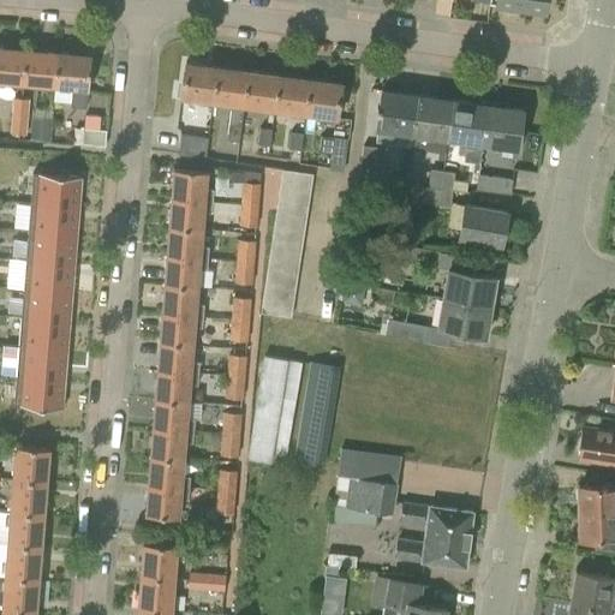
[(544,11),(545,0),(489,0),(489,4),(501,5),(500,10),(517,12),(517,7),(544,11)]
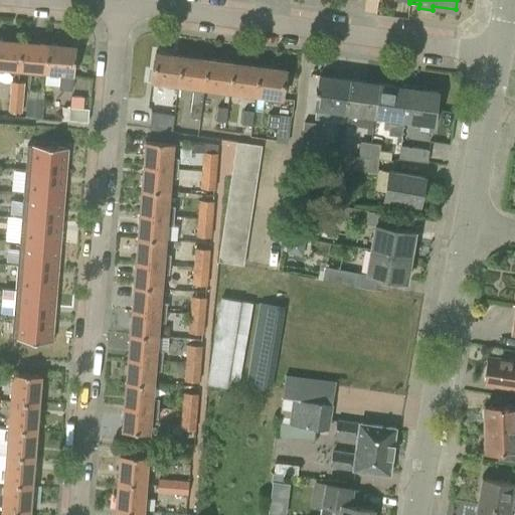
[(0,67),(19,69),(21,41),(0,39),(0,67)]
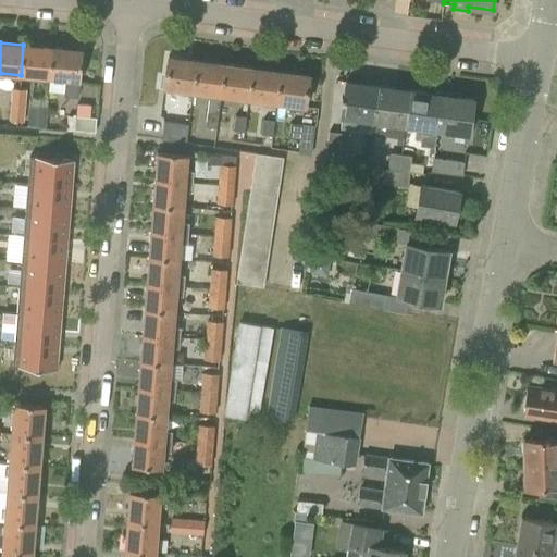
[(50,78),(53,48),(23,45),(21,75),(50,78)]
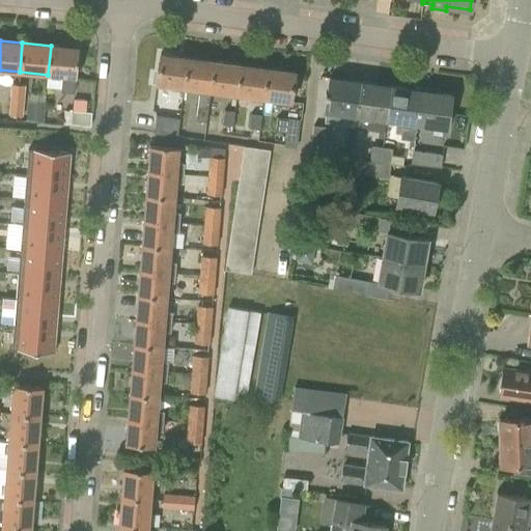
[(59,91),(74,93),(75,77),(76,77),(78,48),(51,46),(48,75),(60,76),(59,91)]
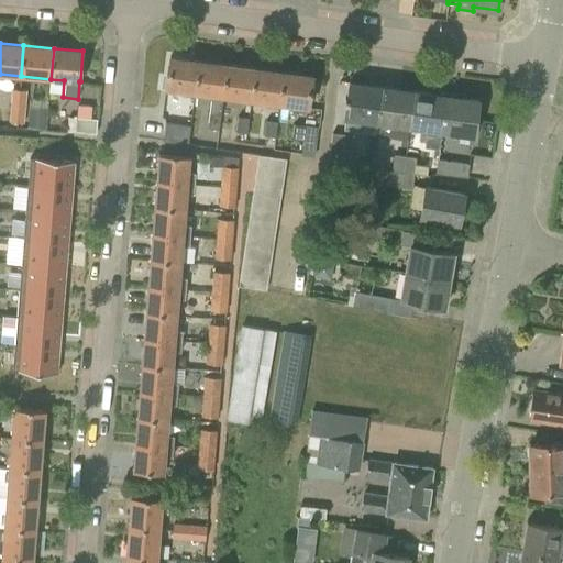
[(169,57),(165,89),(194,92),(198,61),(169,57)]
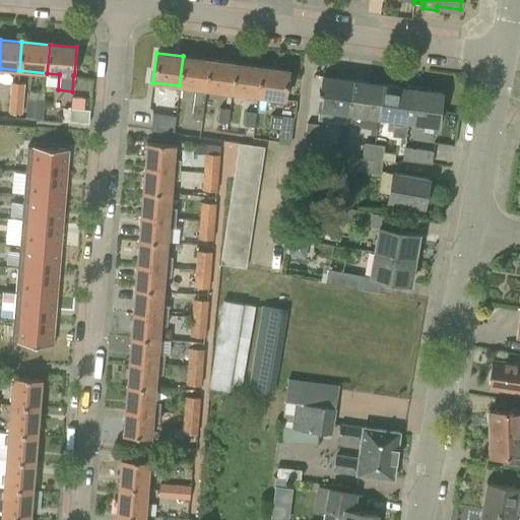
[(184,56),(183,56),(179,85),(193,87),(193,92),(195,92),(193,105),(203,106),(206,89),(209,60),(208,60),(208,61),(184,58),(184,56)]
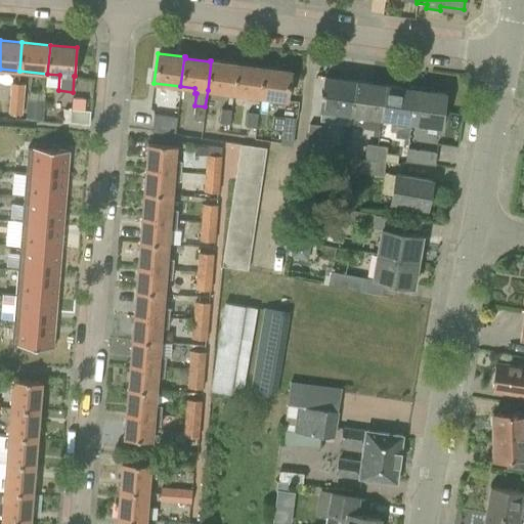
[(211,60),(208,90),(232,93),(236,63),(211,60)]
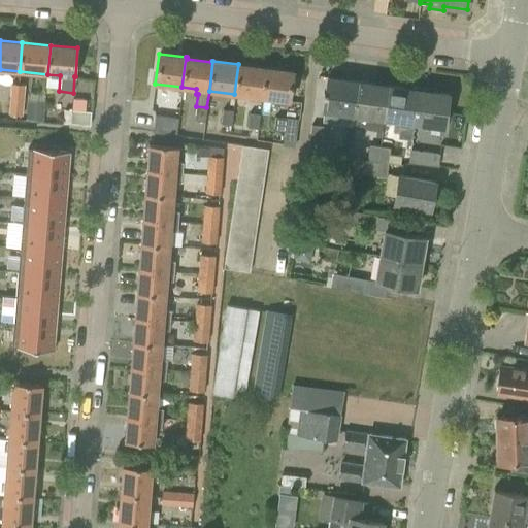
[(238,64),(234,94),(261,97),(264,69),(239,66),(238,64)]
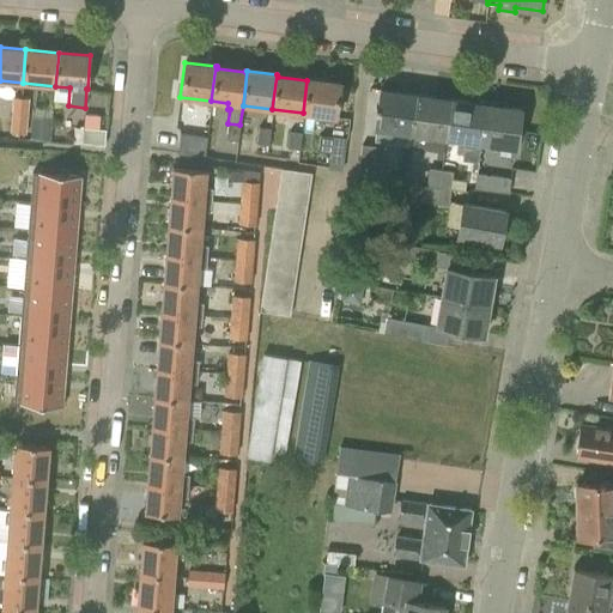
[(339,83),(308,79),(307,80),(303,113),(335,116),(339,83)]
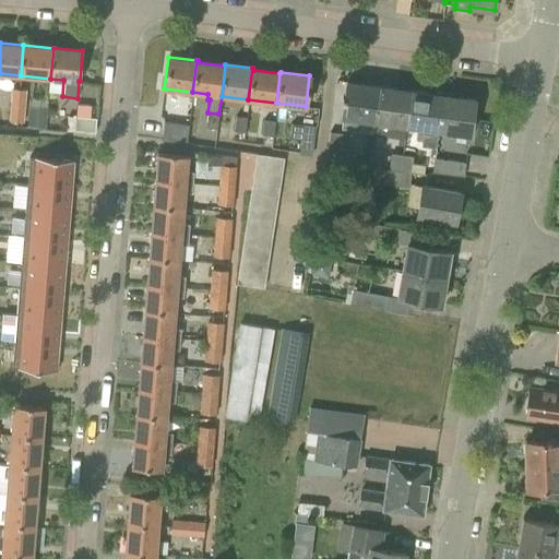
[(346,82),(342,117),(373,121),(375,109),(368,109),(371,85),(346,82)]
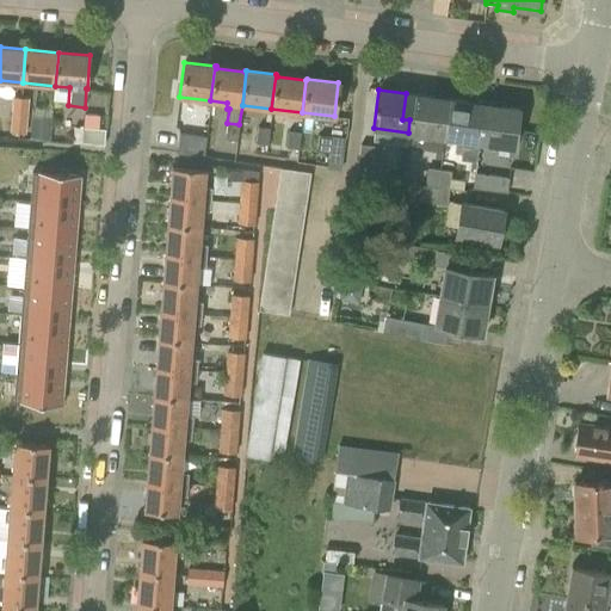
[(443,137),(449,99),(406,93),(402,119),(409,119),(408,133),(443,137)]
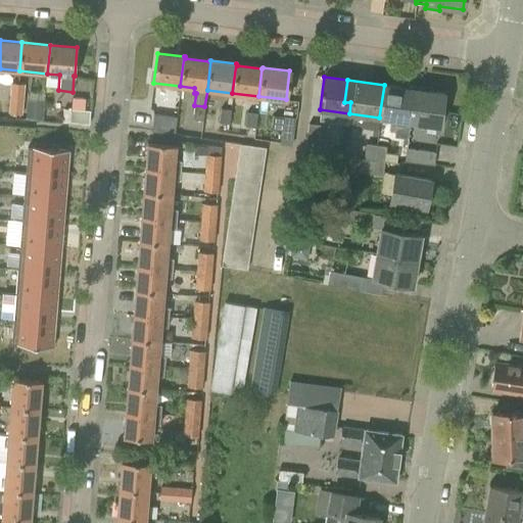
[(25,84),(10,83),(9,97),(15,97),(15,100),(22,101),(25,84)]
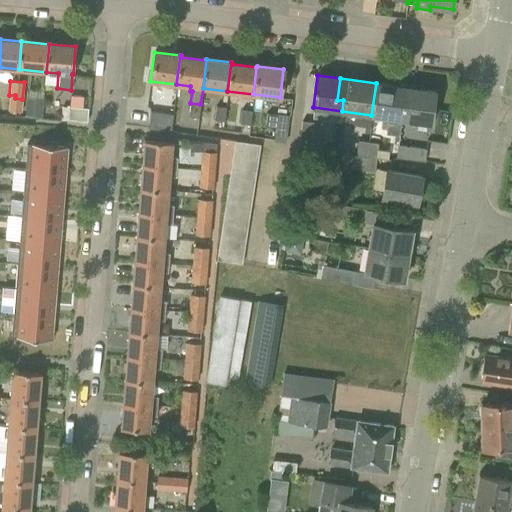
[(408,110),(411,88),(376,83),(371,115),(401,119),(402,109),(408,110)]
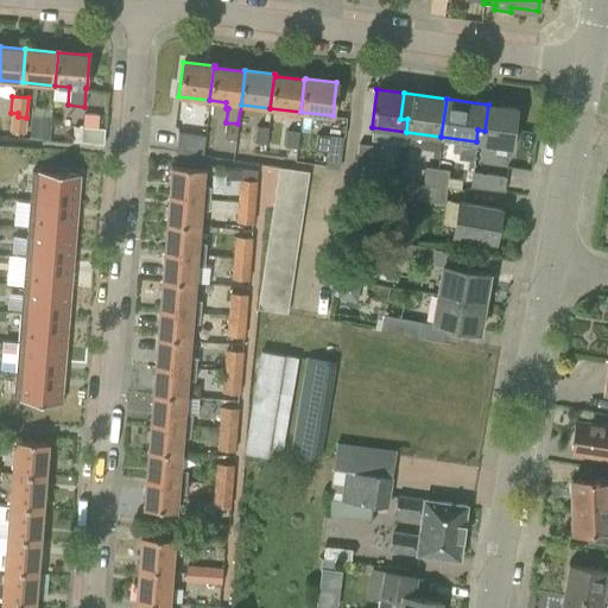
[(512,147),(517,108),(488,105),(485,131),(477,130),(476,141),(512,147)]
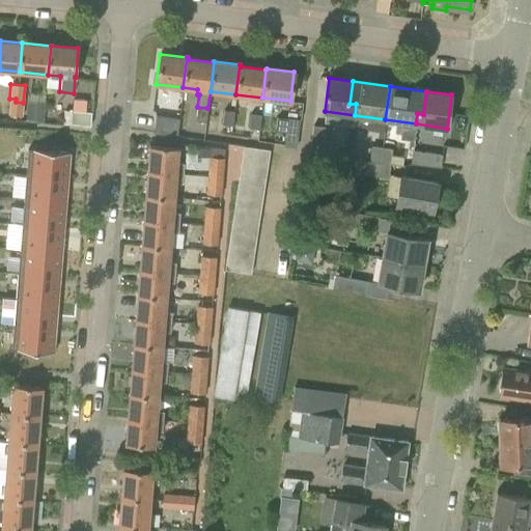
[(16,99),(9,99),(8,115),(22,117),(23,103),(16,102),(16,99)]
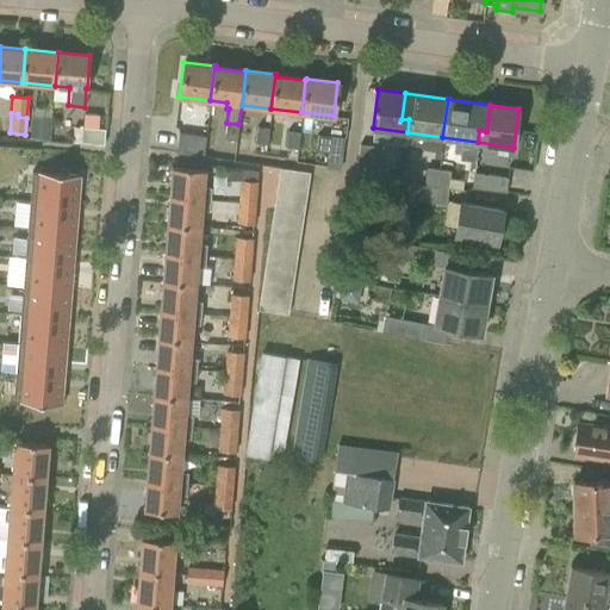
[(104,145),(105,129),(98,129),(99,116),(83,114),(82,124),(82,129),(81,143),(104,145)]
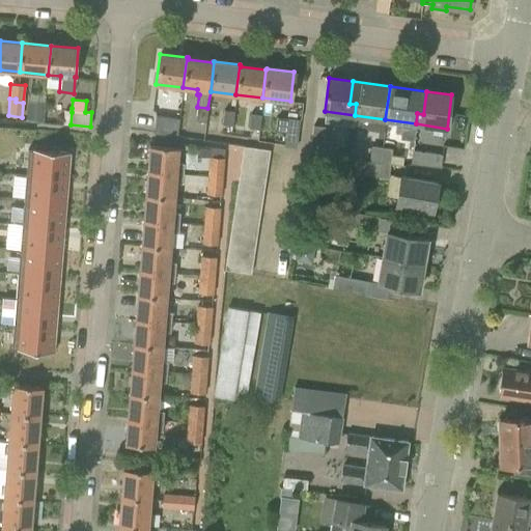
[(44,104),(27,102),(26,119),(43,120),(44,104)]
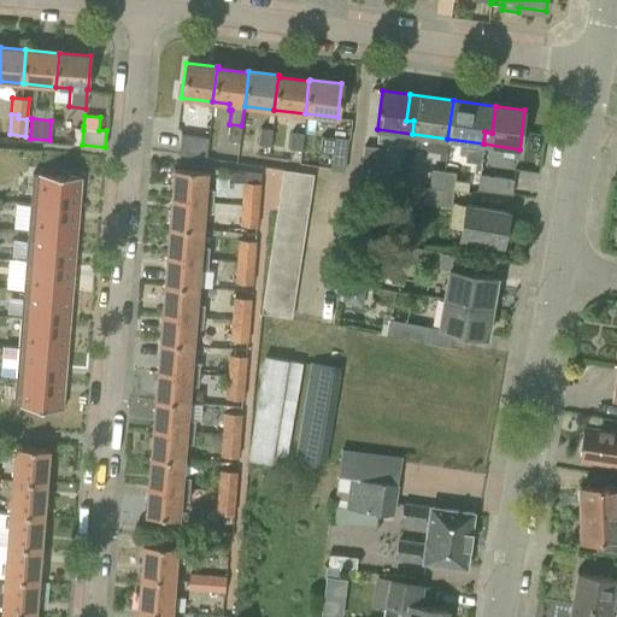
[(241,125),(229,124),(227,141),(239,142),(240,142),(240,140),(241,125)]
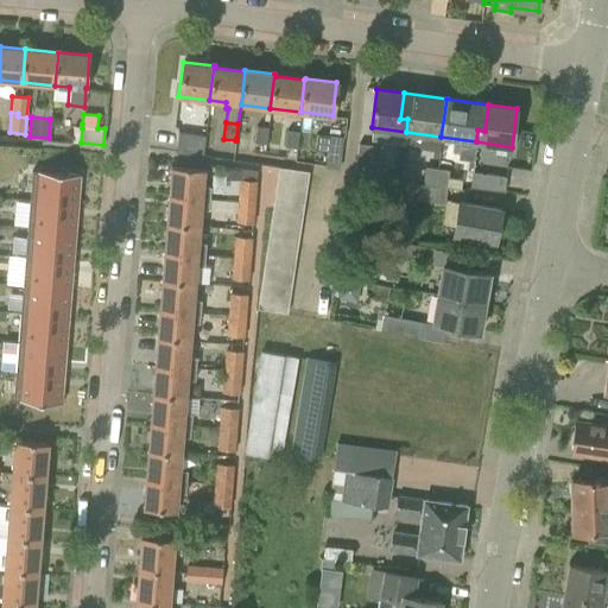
[(254,144),(266,145),(268,127),(257,126),(254,144)]
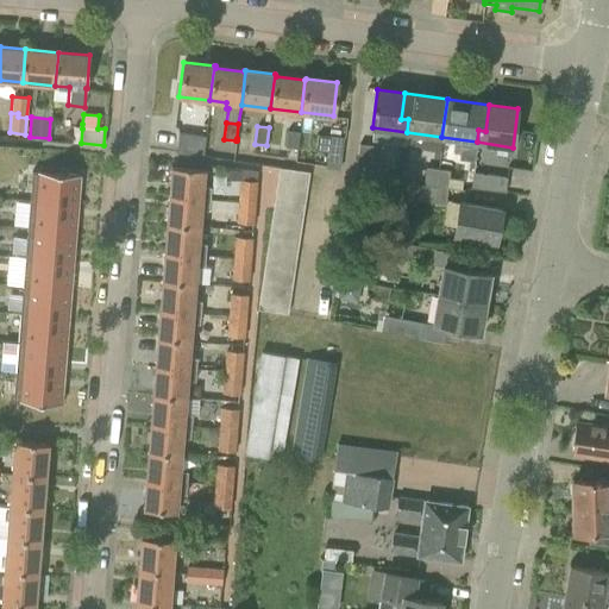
[(284,148),(297,150),(300,132),(287,131),(284,148)]
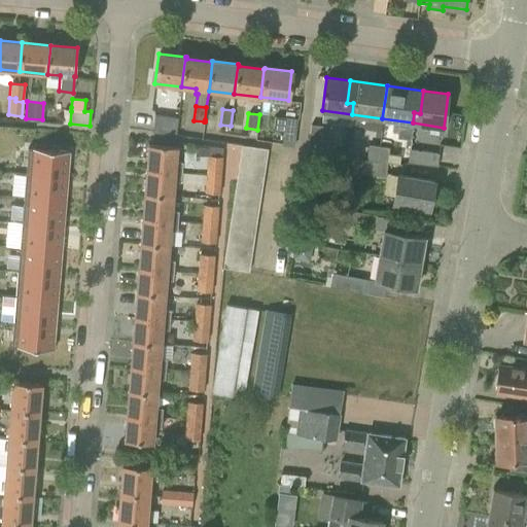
[(275,116),(273,132),(283,133),(282,138),(296,140),(300,115),(285,113),(285,117),(275,116)]
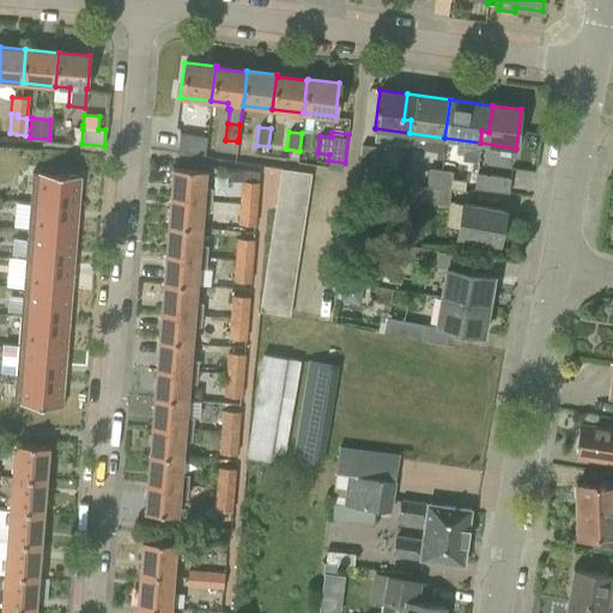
[(207,137),(180,133),(176,156),(204,158),(207,137)]
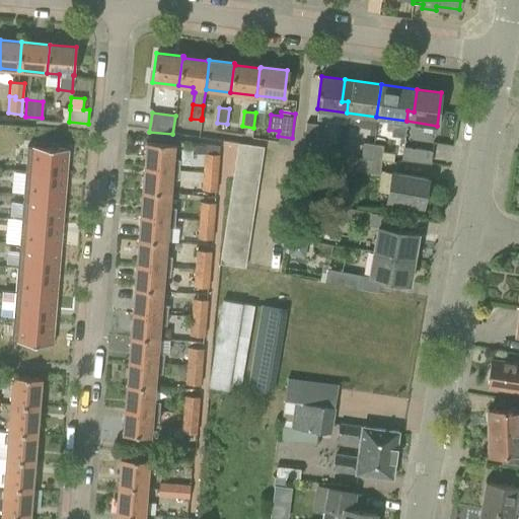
[(318,125),(304,123),(301,147),(321,149),(322,139),(316,139),(318,125)]
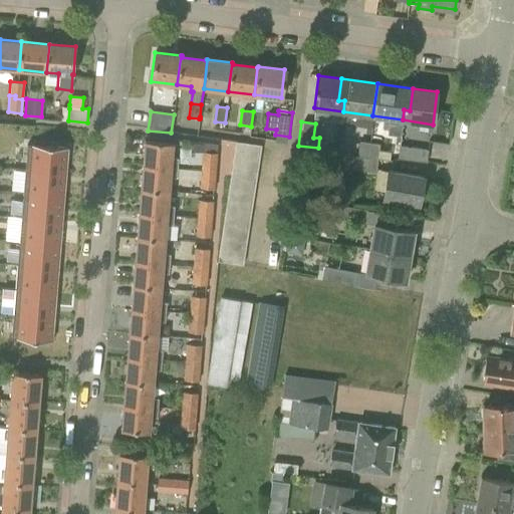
[(145,141),(143,166),(177,169),(178,159),(172,158),(173,143),(145,141)]
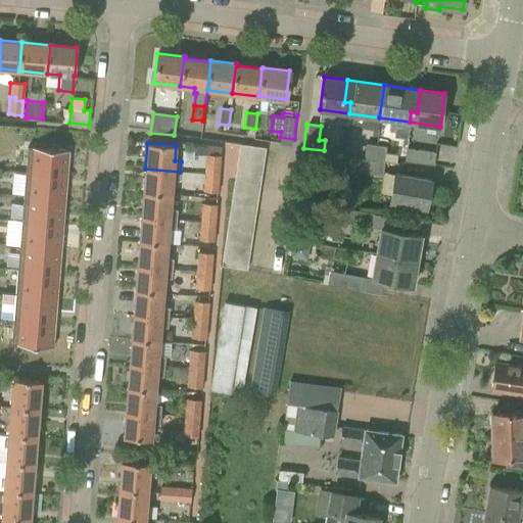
[(239,144),(237,156),(264,160),(266,148),(239,144)]
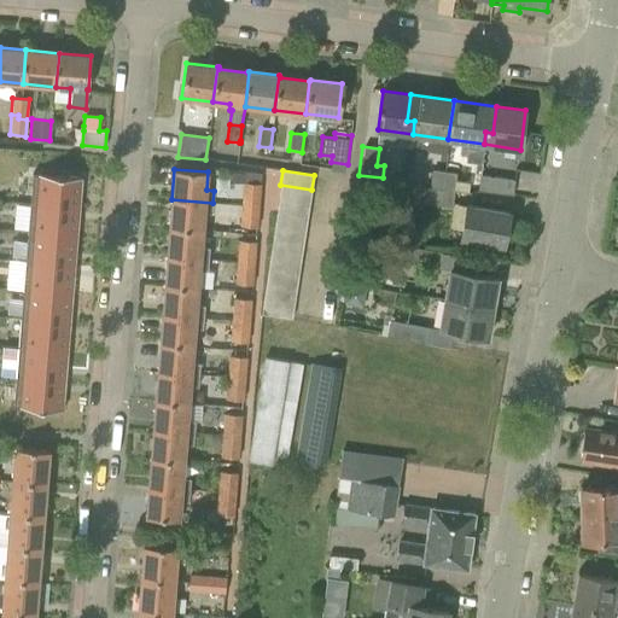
[(432,170),(429,190),(442,191),(444,173),(432,170)]
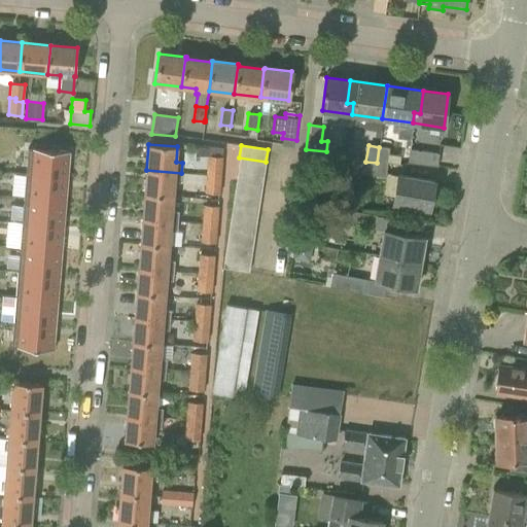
[(379,147),(377,163),(387,165),(389,148),(379,147)]
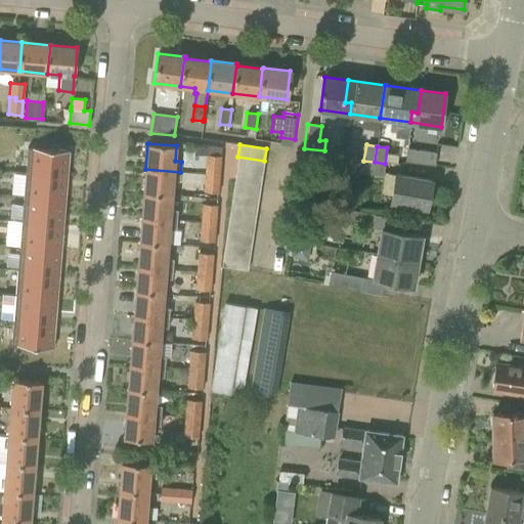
[(25,173),(67,176),(69,150),(27,147),(25,173)]
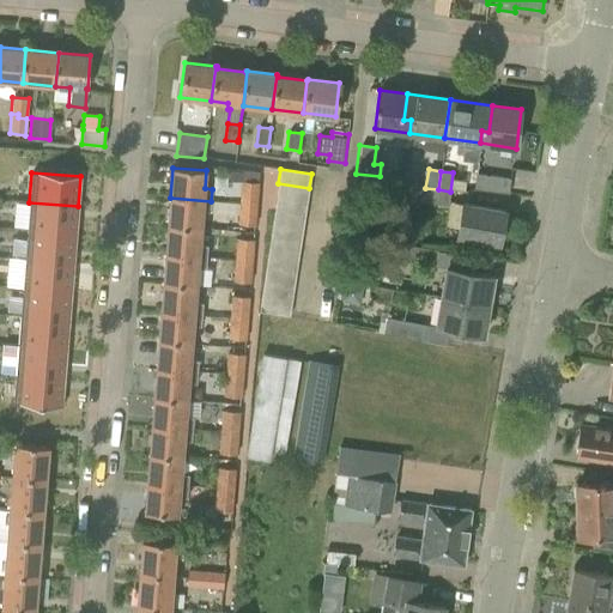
[(475,174),(474,190),(508,194),(509,178),(475,174)]
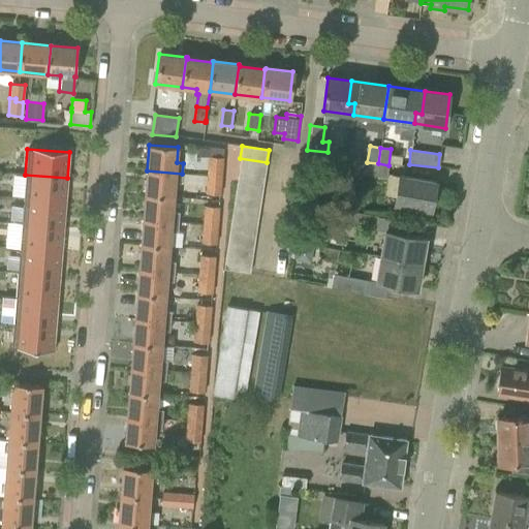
[(223,158),(208,156),(206,177),(214,178),(214,174),(221,175),(220,177),(222,177),(223,158)]
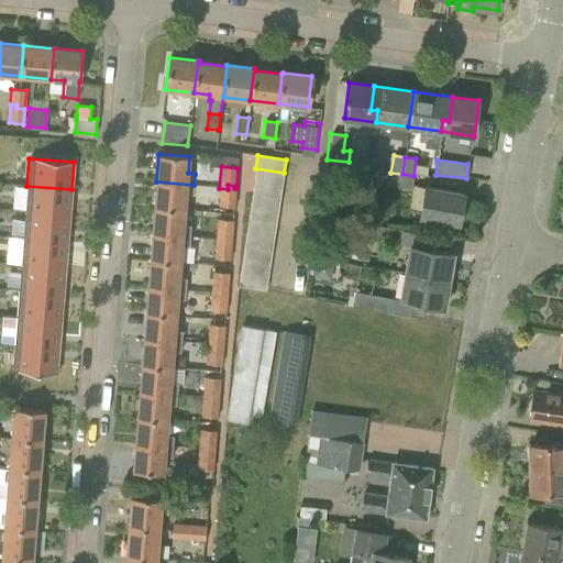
[(253,181),(282,186),(284,173),(255,168),(253,181)]
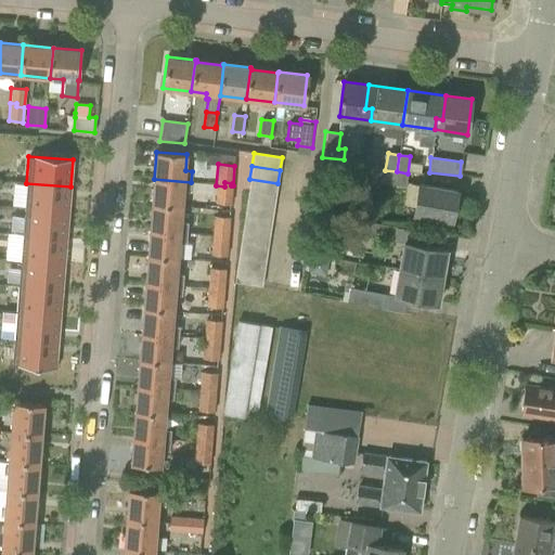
[(378,169),(376,182),(405,186),(408,173),(397,171),(385,170),(378,169)]
